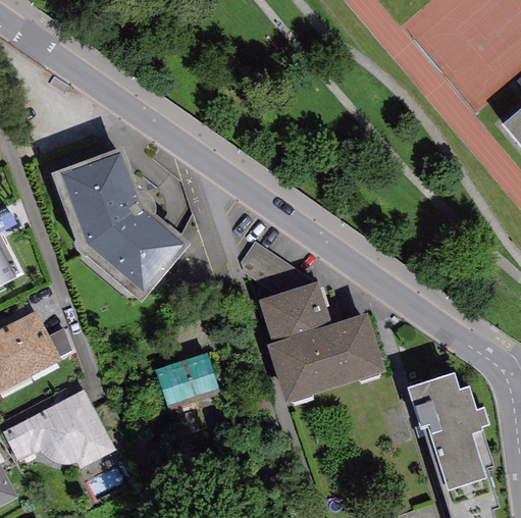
[(520,113),(510,122),(520,136),(520,113)]
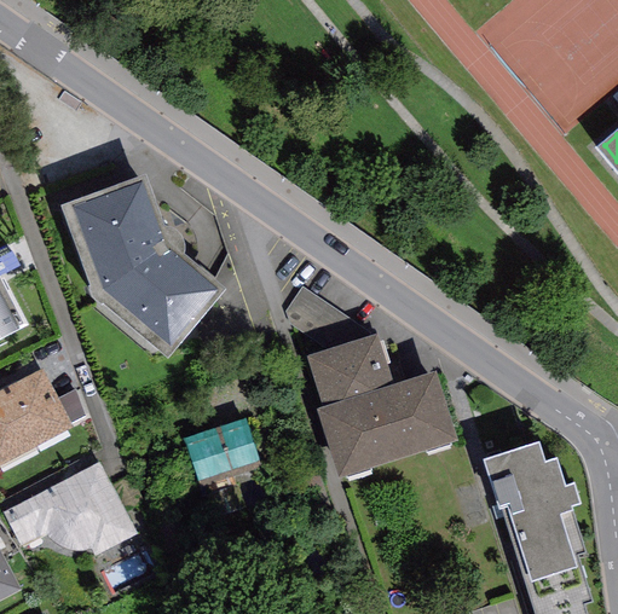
[(146,177),(61,208),(94,302),(168,361),(225,293),(185,256),(185,250),(185,245),(183,239),(180,235),(175,231),(168,229),(165,229),(146,177)]
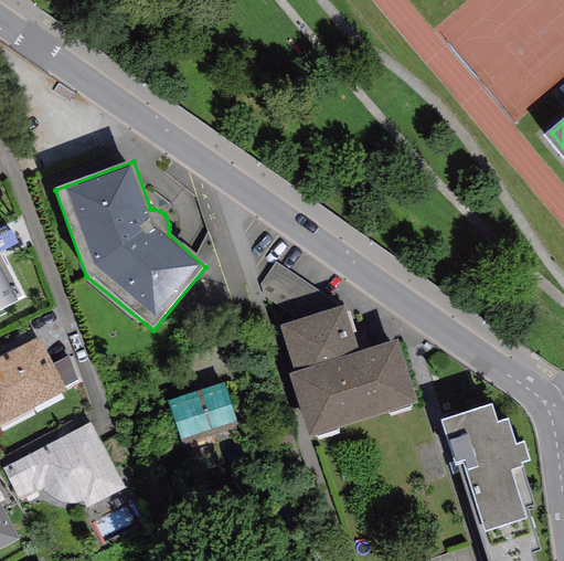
[(0,251),(0,309),(24,297),(0,251)]
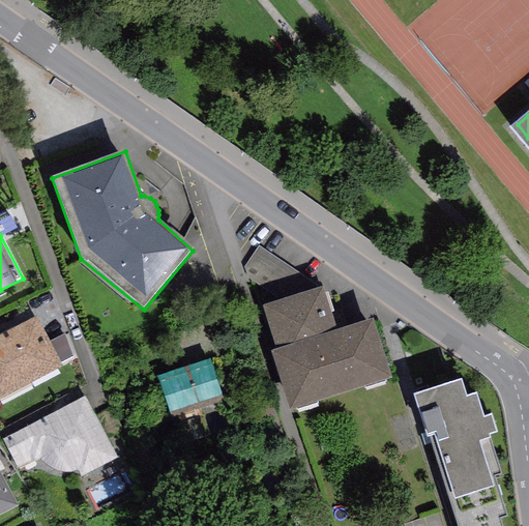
[(266,240),(251,262),(284,285),(299,263),(266,240)]
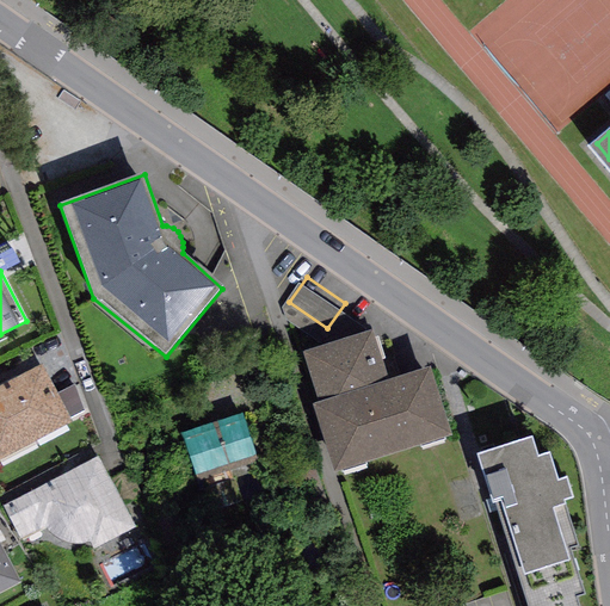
[(373,331),(305,352),(320,403),(314,406),(336,472),(453,437),(431,366),(388,379),(373,331)]
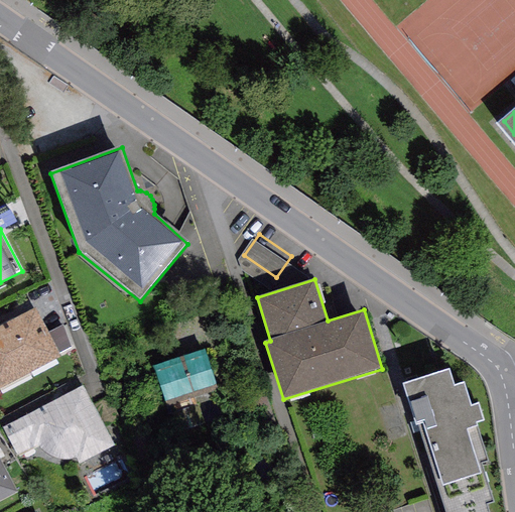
[(36,306),(0,325),(0,383),(59,353),(36,306)]
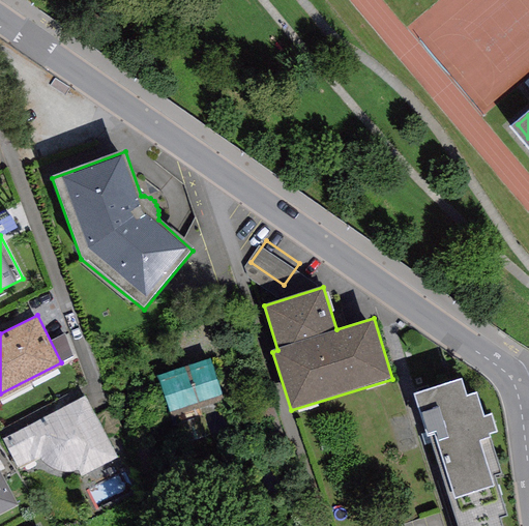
[(210,358),(157,376),(171,417),(225,400),(210,358)]
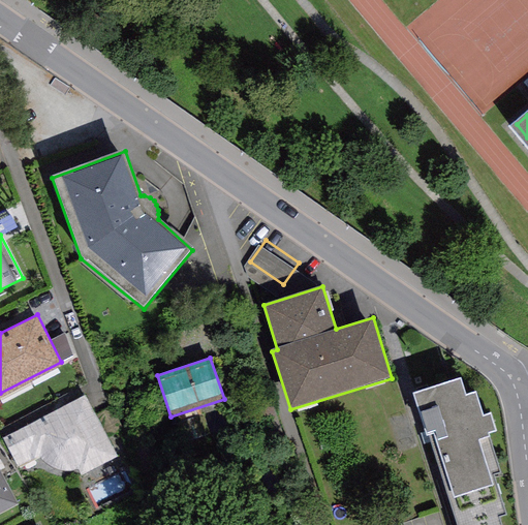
[(431,436),(459,524),(502,524),(501,519),(506,517),(494,475),(501,473),(491,440),(489,435),(497,433),(492,415),(484,418),(476,394),(466,397),(461,380),(413,395),(427,437),(431,436)]
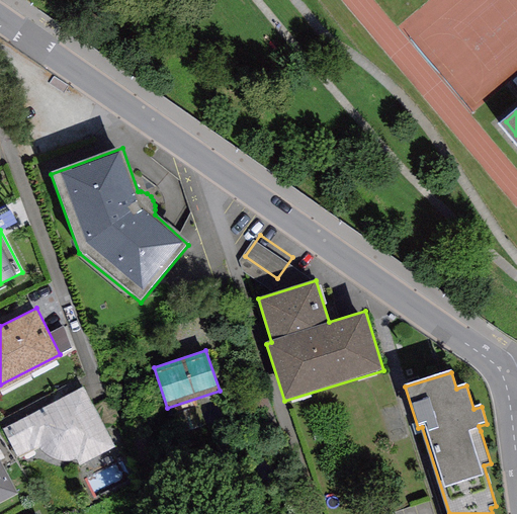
[(84,386),(3,427),(16,455),(38,444),(41,447),(48,452),(54,455),(60,457),(66,458),(71,458),(77,456),(80,464),(116,445),(84,386)]
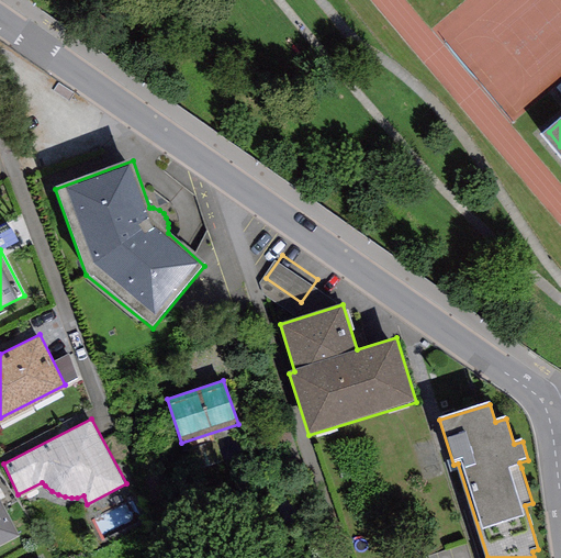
[(0,497),(0,546),(20,536),(0,497)]
